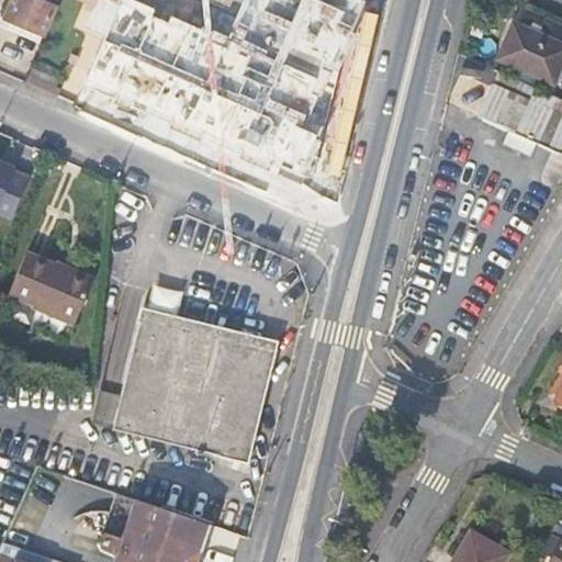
[(12,0),(3,19),(43,36),(55,7),(43,1),(43,0),(12,0)]
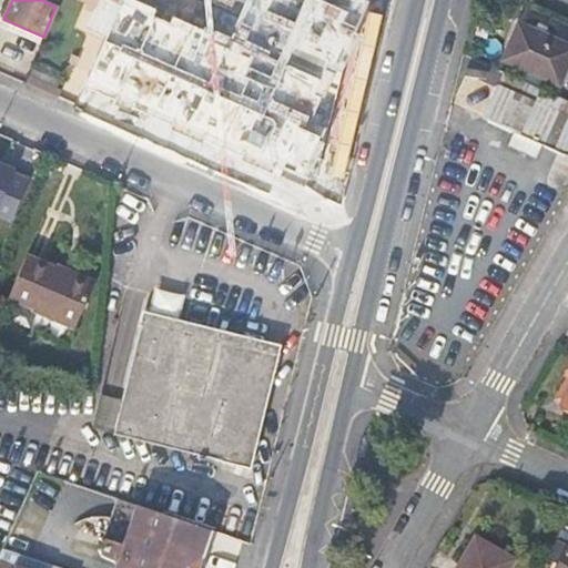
[(88,28),(107,36),(121,2),(118,1),(118,0),(80,0),(93,6),(87,22),(88,28)]
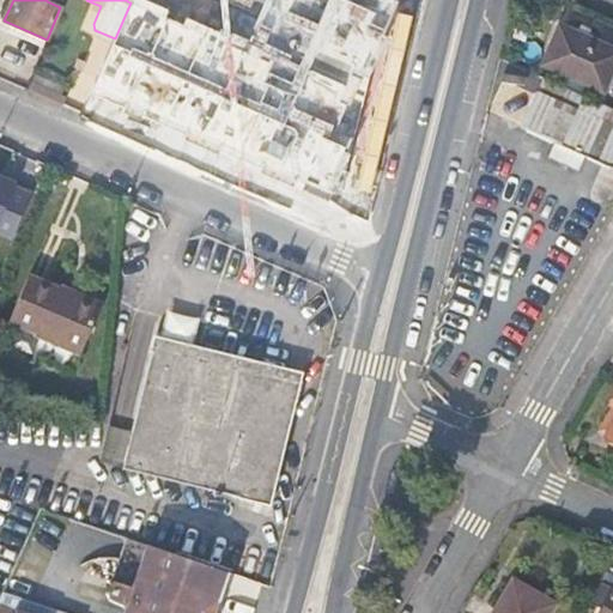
[(135,0),(96,95),(340,202),(402,0),(135,0)]
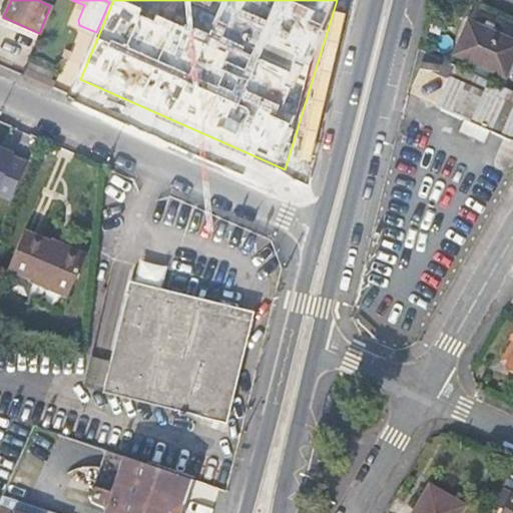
[(512,61),(512,41),(470,22),(455,54),(506,77),(512,61)]
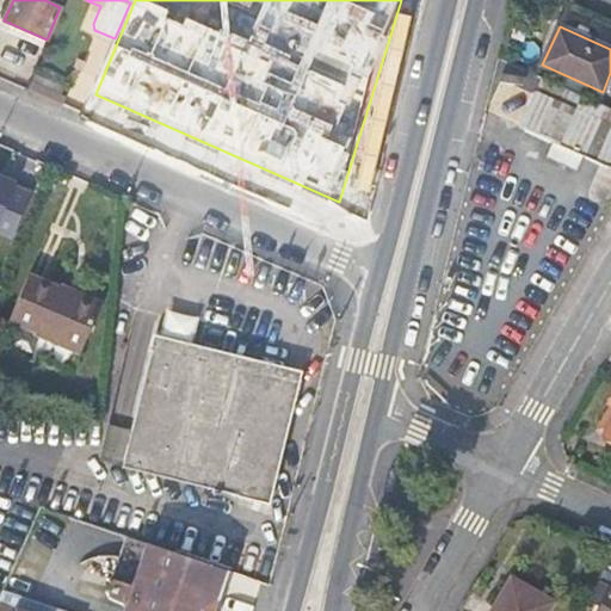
[(63,98),(30,84),(26,91),(48,100),(60,105),(63,98)]
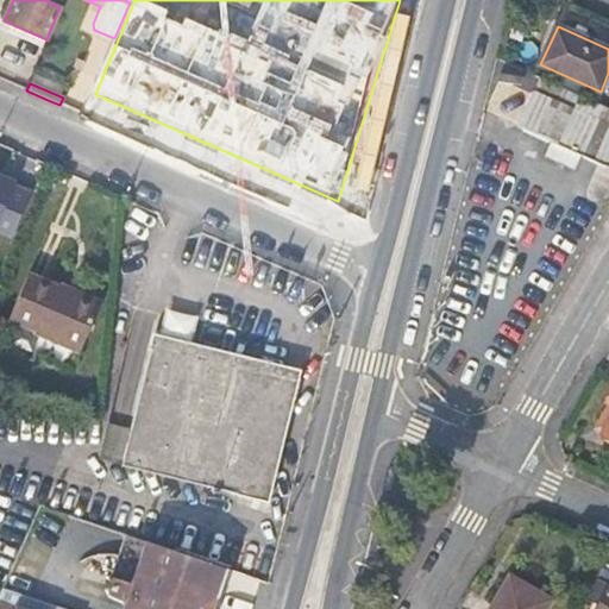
[(608,159),(608,123),(537,90),(519,126),(552,143),(545,159),(573,171),(581,156),(607,167),(608,159)]
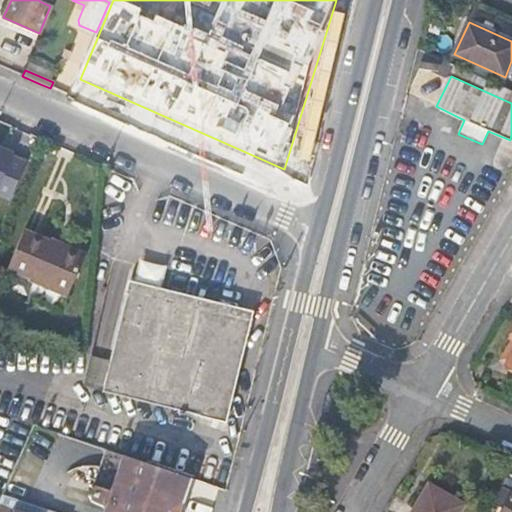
[(0,184),(14,154),(0,147),(0,184)]
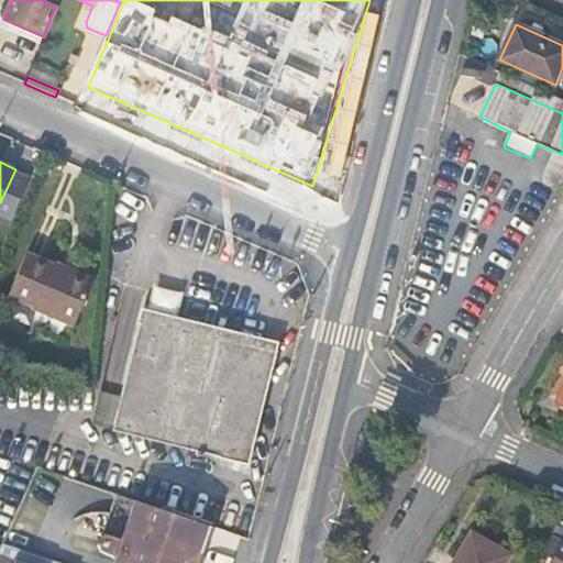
[(8,295),(75,323),(92,282),(25,252),(8,295)]
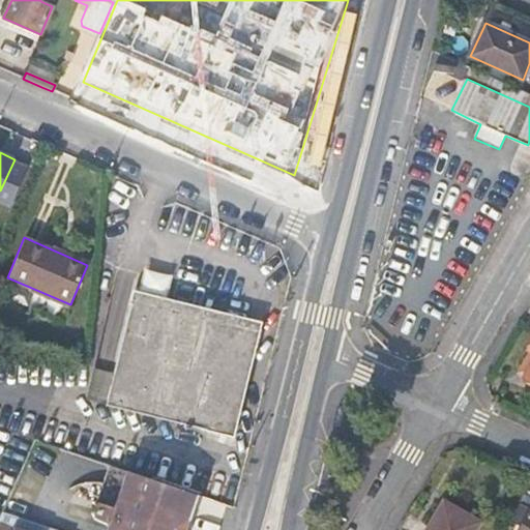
[(107,404),(223,435),(248,327),(133,299),(107,404)]
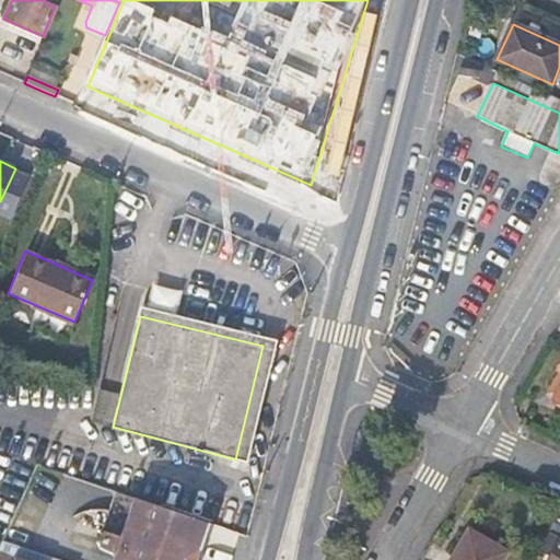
[(118,552),(115,559),(200,559),(212,524),(119,492),(103,538),(103,540),(103,543),(103,546),(105,547),(106,548),(107,549),(113,551),(118,552)]
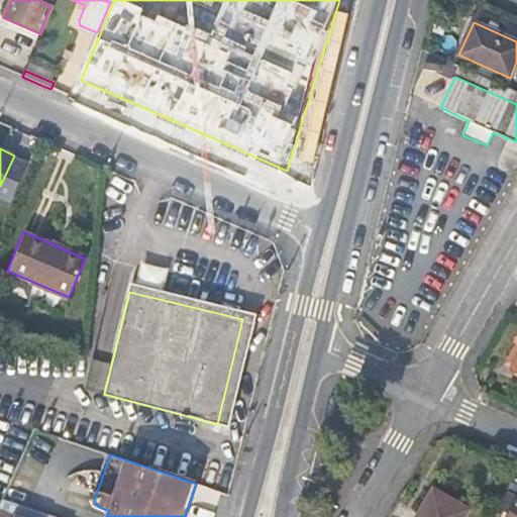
[(488,493),(502,502),(516,476),(502,469),(488,493)]
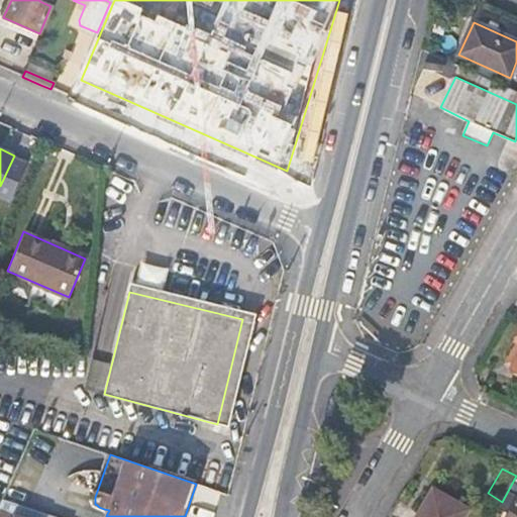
[(463,516),(469,509),(434,489),(418,516),(463,516)]
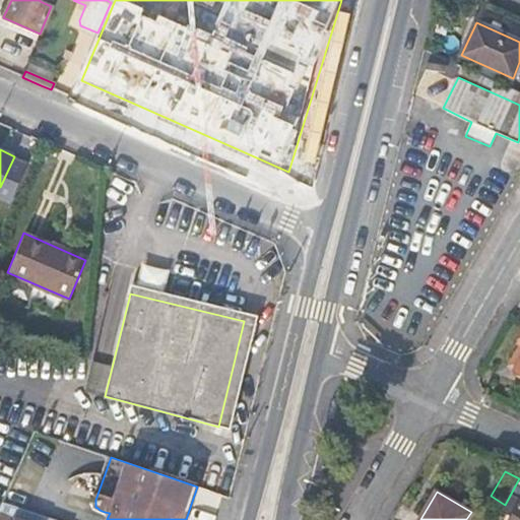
[(17,506),(3,501),(0,509),(13,515),(14,516),(17,506)]
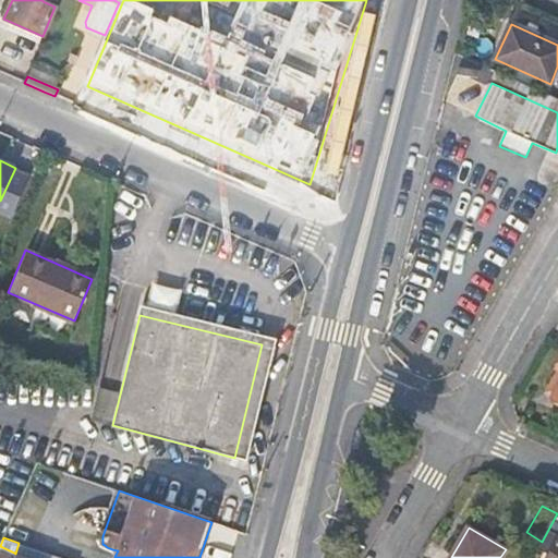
[(11,557),(14,553),(0,546),(0,557),(1,557),(11,557)]
